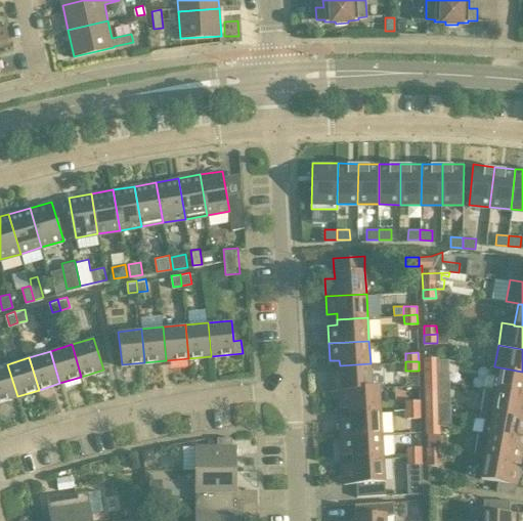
[(372,387),(371,363),(340,365),(340,372),(330,372),(331,390),(338,390),(338,389),(372,387)]
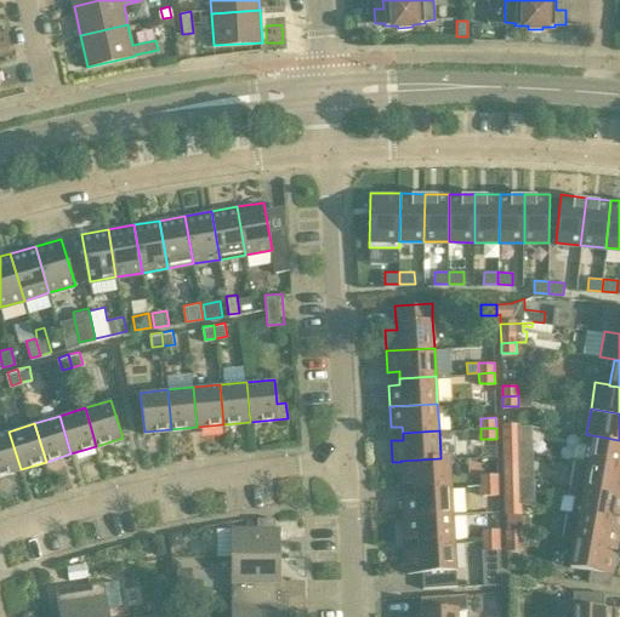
[(0,475),(21,469),(9,432),(0,433),(0,475)]
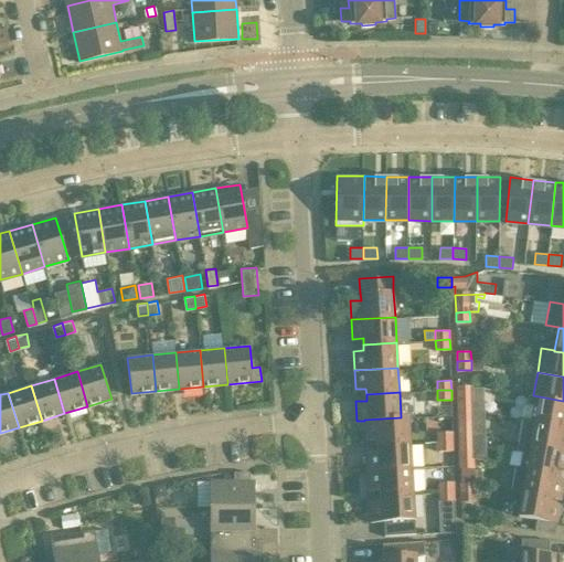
[(563,401),(533,395),(533,394),(529,394),(528,402),(533,403),(530,419),(530,420),(563,425),(563,401)]
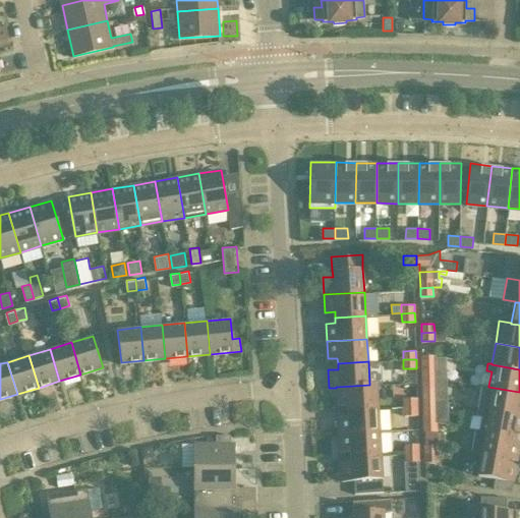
[(436,368),(422,369),(422,378),(436,378),(436,368)]
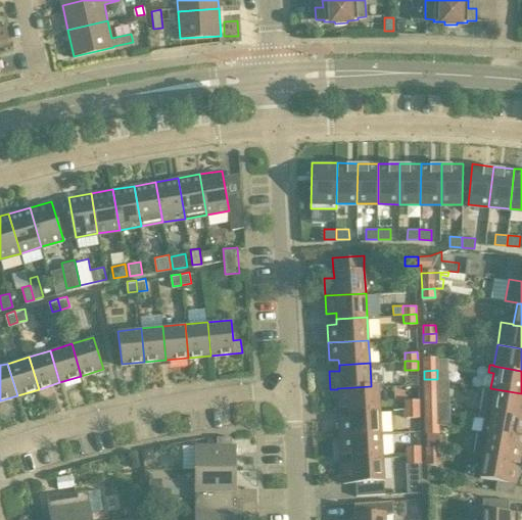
[(424,388),(437,387),(437,379),(424,379),(424,388)]
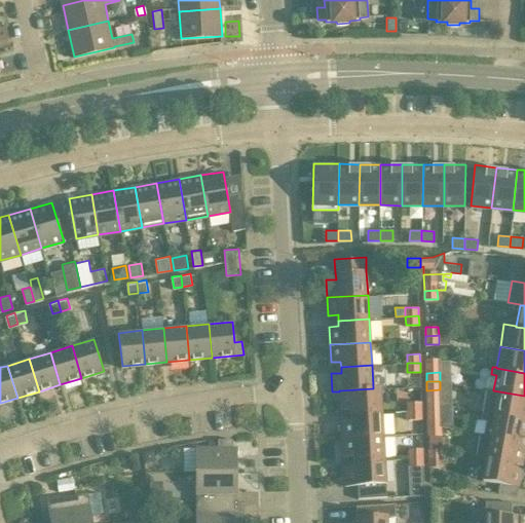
[(351,413),(382,412),(380,387),(373,388),(339,390),(339,391),(340,408),(350,408),(351,413)]
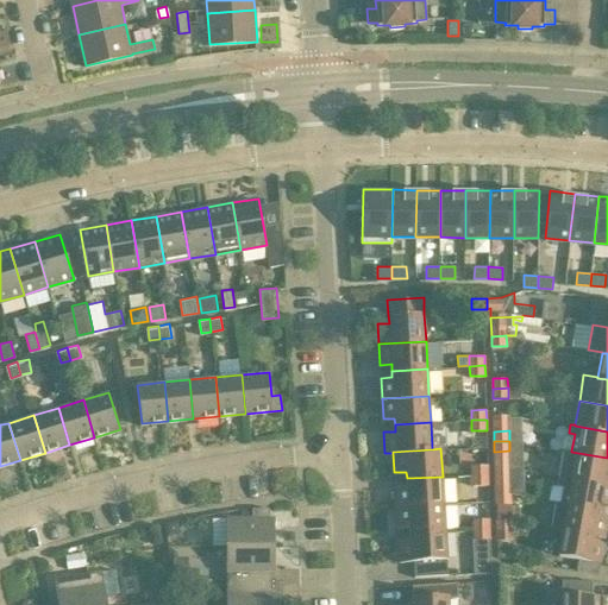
[(607,458),(571,452),(571,451),(564,449),(559,476),(607,484),(607,458)]
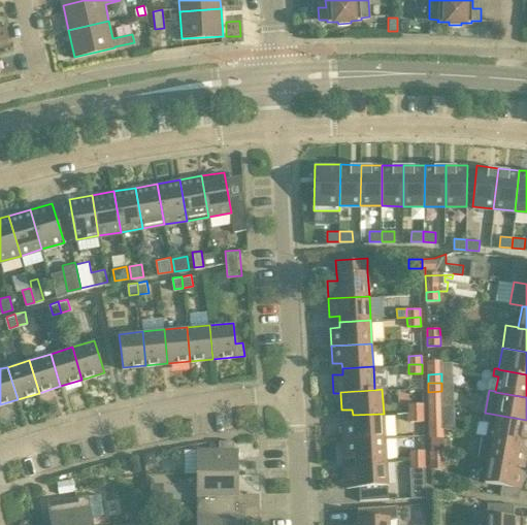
[(423,402),(409,402),(409,412),(423,412),(423,402)]
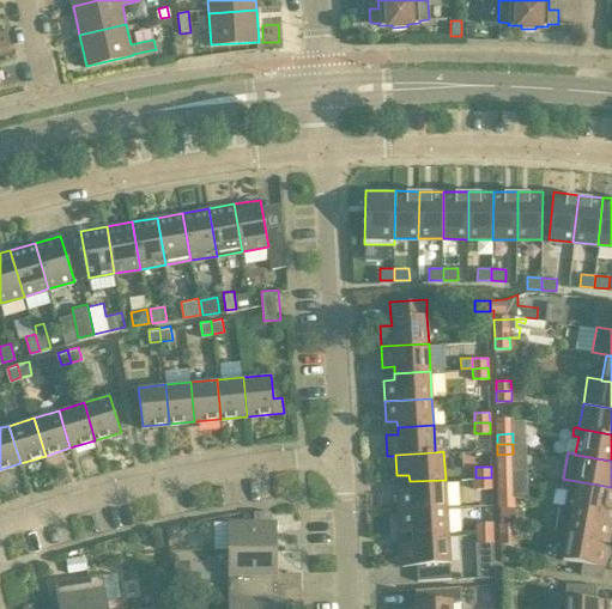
[(476,488),(491,487),(491,477),(476,477),(476,488)]
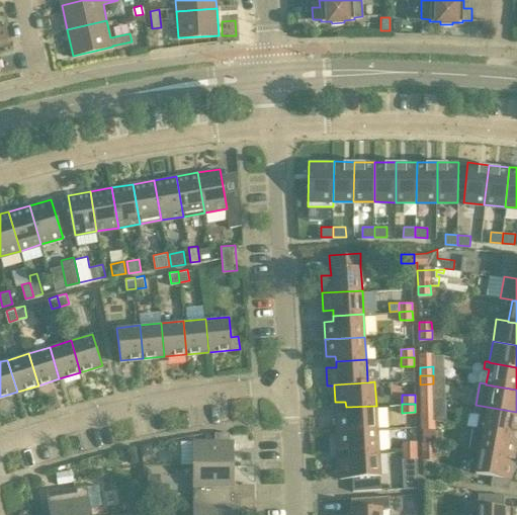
[(483,428),(512,433),(513,427),(516,428),(516,412),(476,405),(475,412),(480,413),(477,427),(484,428),(483,428)]
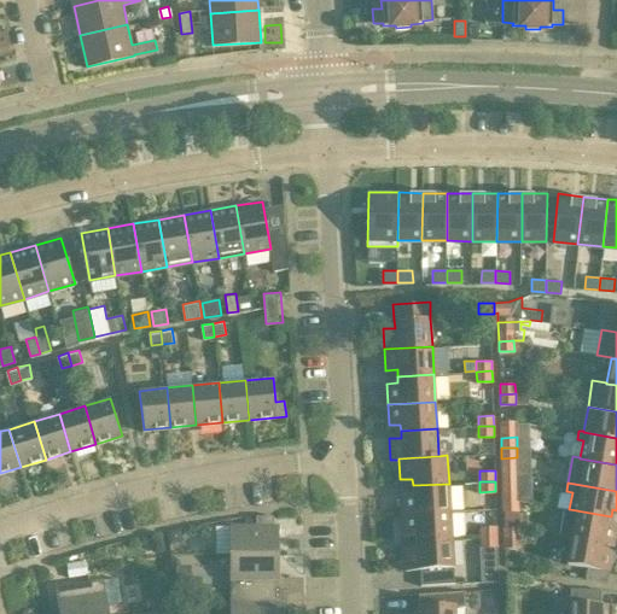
[(402,514),(450,510),(449,484),(413,485),(413,492),(401,493),(402,514)]
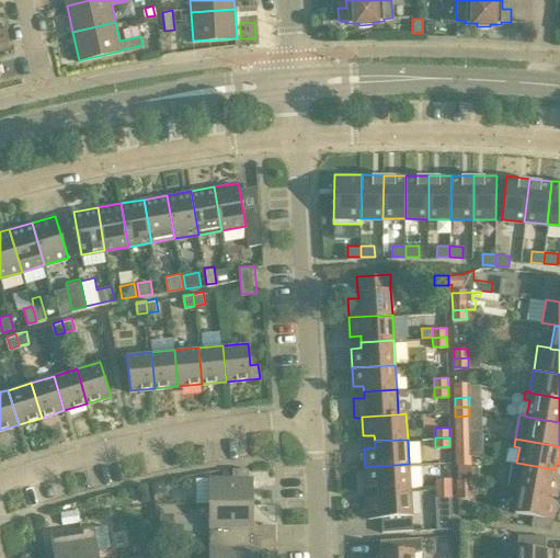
[(470,445),(456,446),(456,455),(470,455),(470,445)]
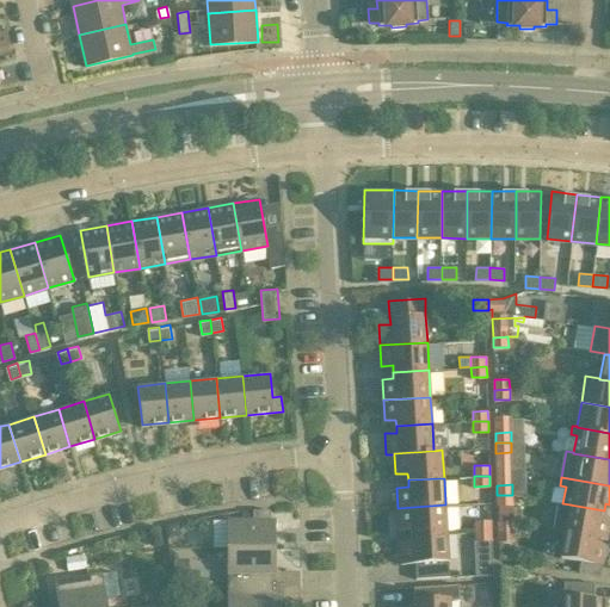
[(498,506),(512,505),(512,495),(497,495),(498,506)]
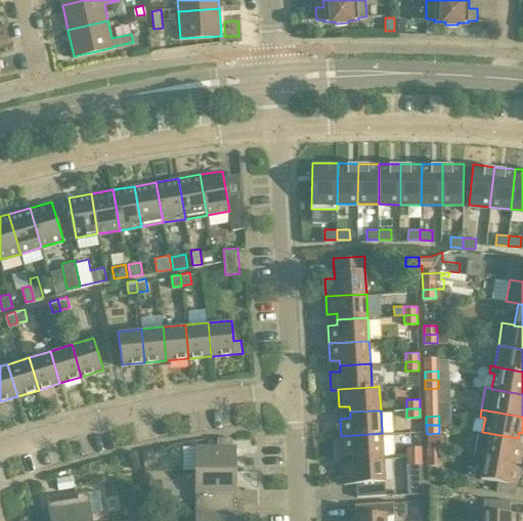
[(352,459),(383,457),(382,433),(341,436),(342,453),(352,452),(352,459)]
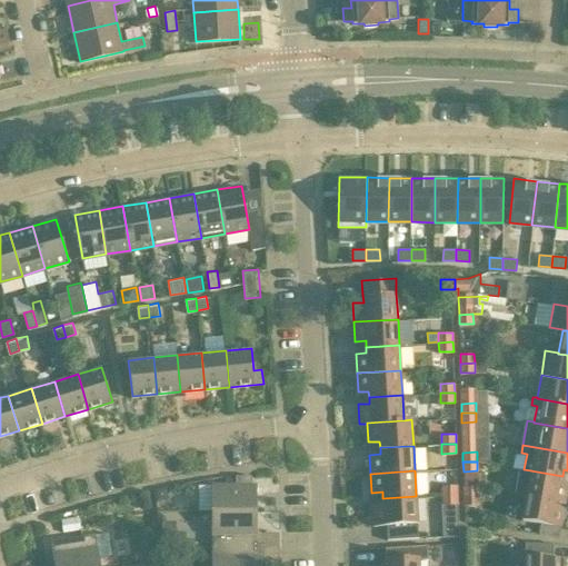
[(527,495),(558,500),(565,502),(567,490),(567,485),(561,484),(562,476),(530,470),(527,495)]
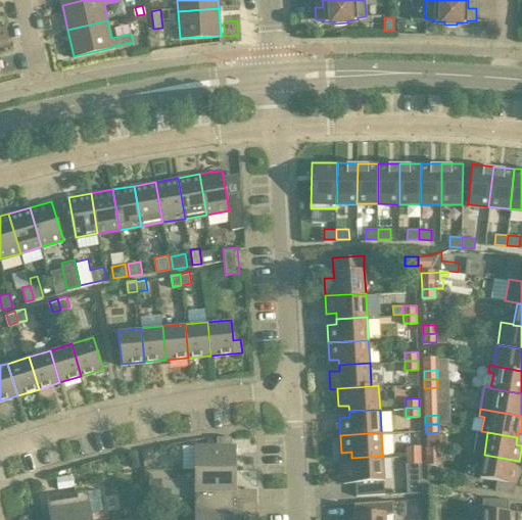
[(217,436),(217,444),(195,444),(195,477),(236,477),(236,444),(231,444),(231,436),(217,436)]
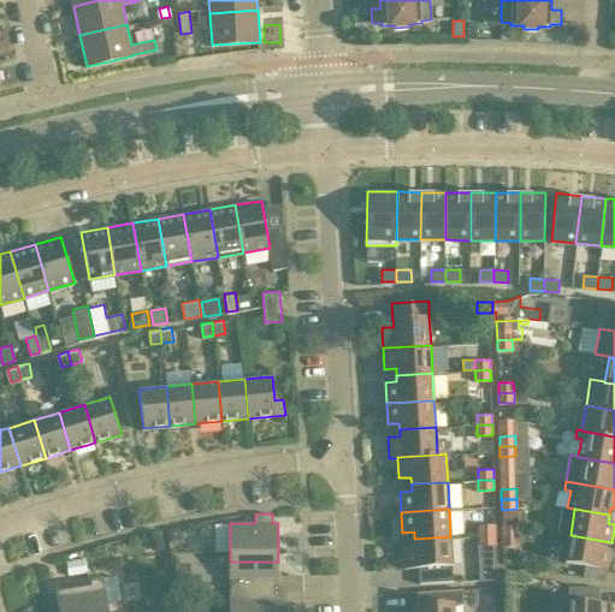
[(495,524),(479,524),(479,535),(495,534),(495,524)]
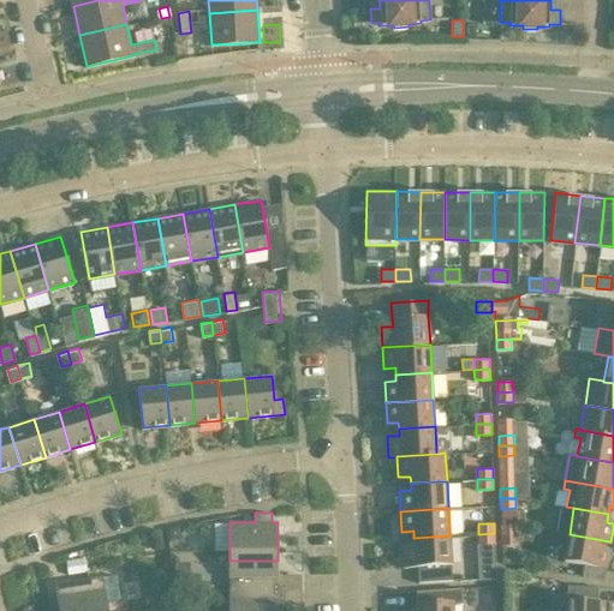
[(519,544),(518,523),(500,523),(501,544),(519,544)]
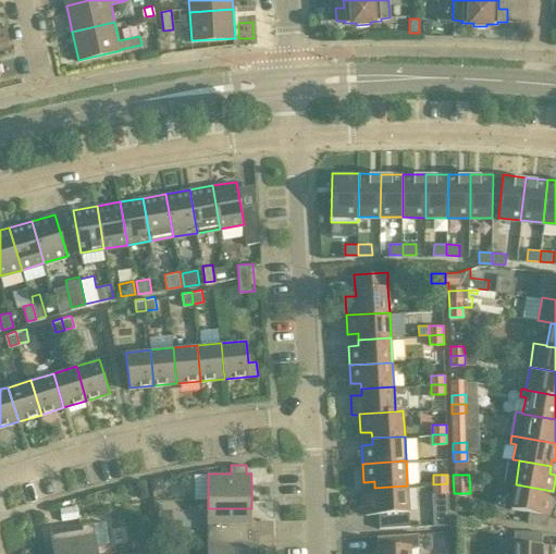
[(434,493),(448,493),(447,483),(433,484),(434,493)]
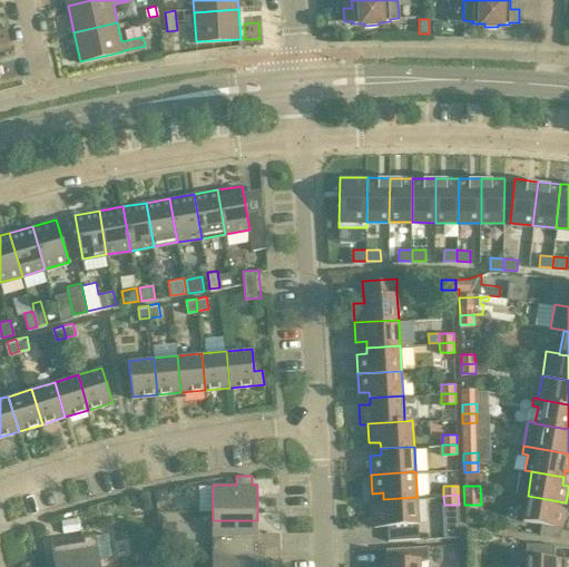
[(559,501),(528,496),(523,520),(561,527),(565,509),(558,508),(559,501)]
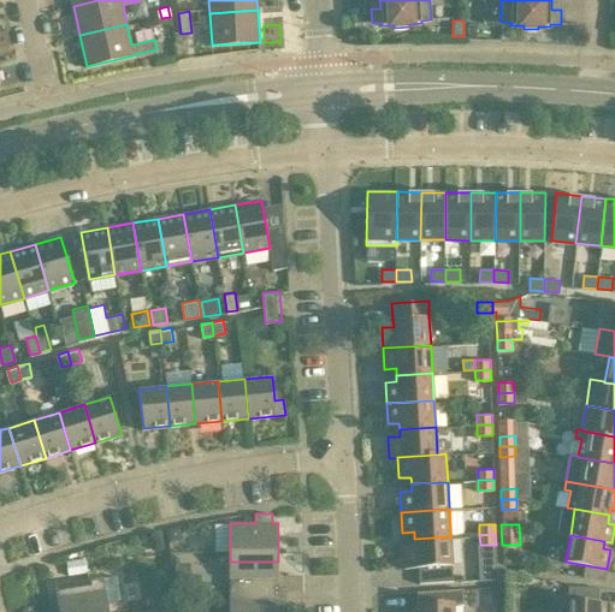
[(454,580),(453,565),(450,536),(414,539),(415,546),(403,546),(404,568),(420,566),(420,582),(454,580)]
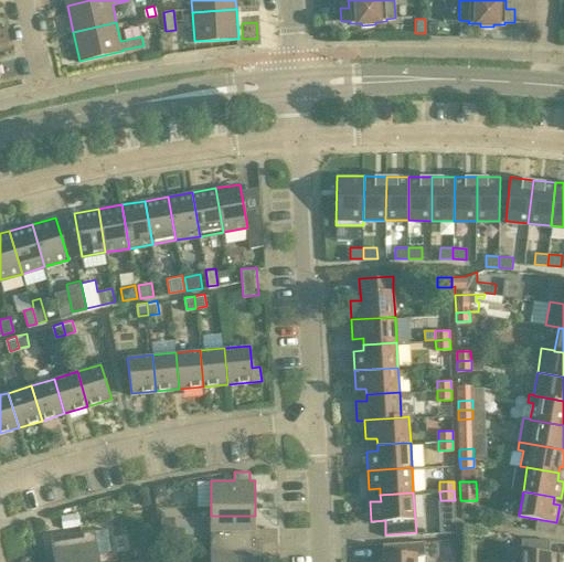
[(59,528),(76,525),(74,512),(57,515),(59,528)]
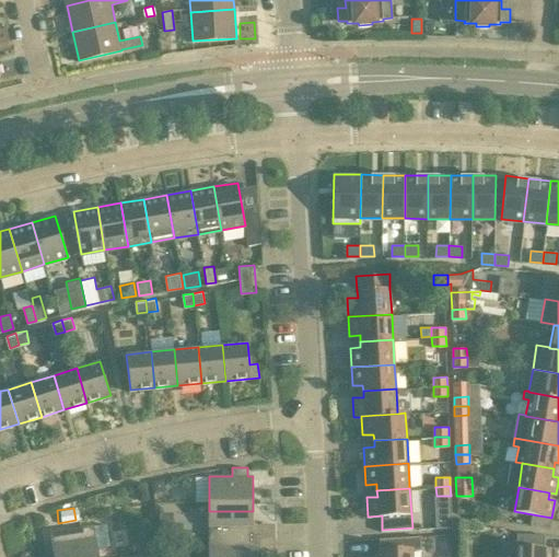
[(209,546),(253,546),(253,511),(209,511),(209,546)]
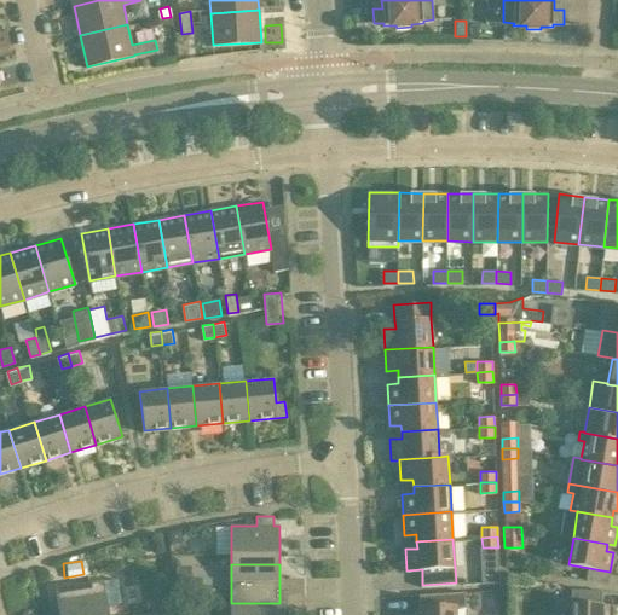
[(498,581),(498,566),(497,566),(485,567),(483,567),(483,582),(498,581)]
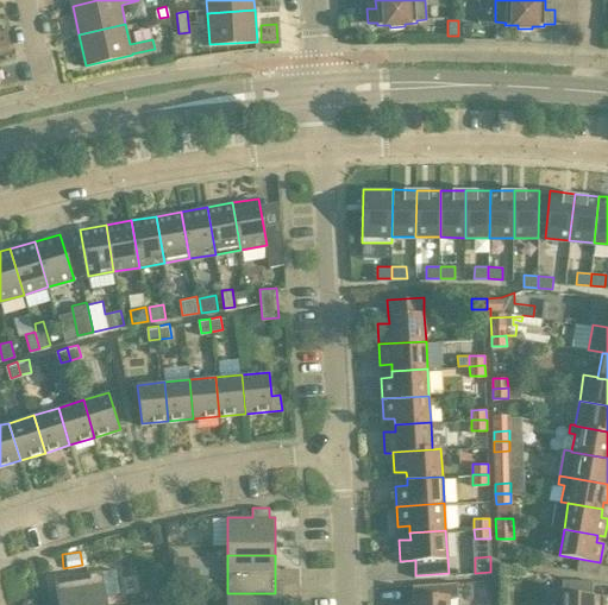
[(58,604),(107,604),(102,569),(55,577),(58,604)]
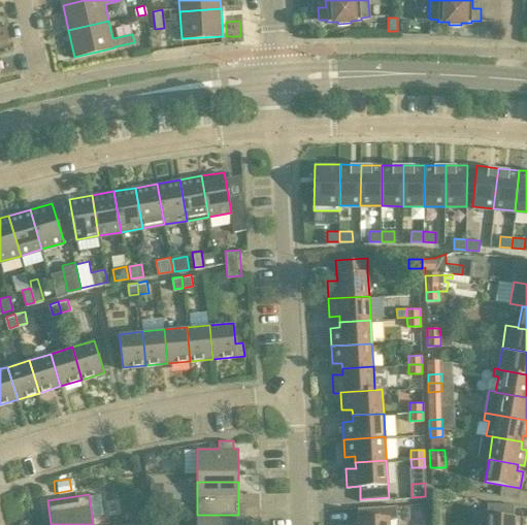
[(486,524),(522,524),(523,517),(513,516),(514,503),(487,502),(486,524)]
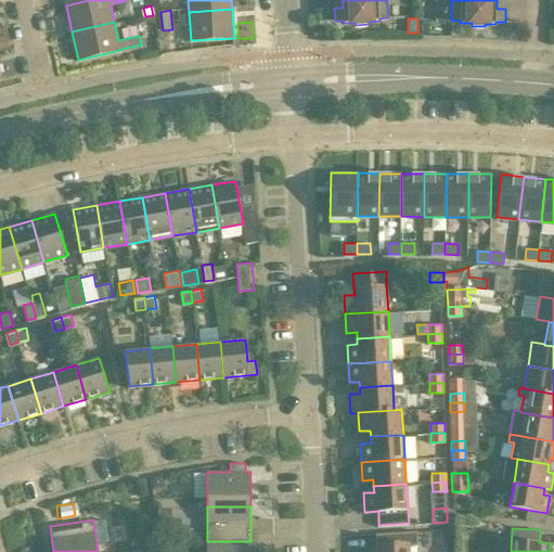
[(376,531),(376,543),(376,551),(365,551),(409,551),(409,544),(419,544),(417,530),(376,531)]
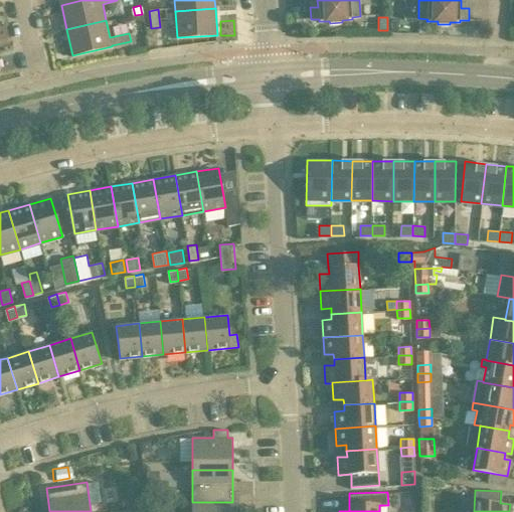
[(109,501),(111,510),(120,508),(118,499),(109,501)]
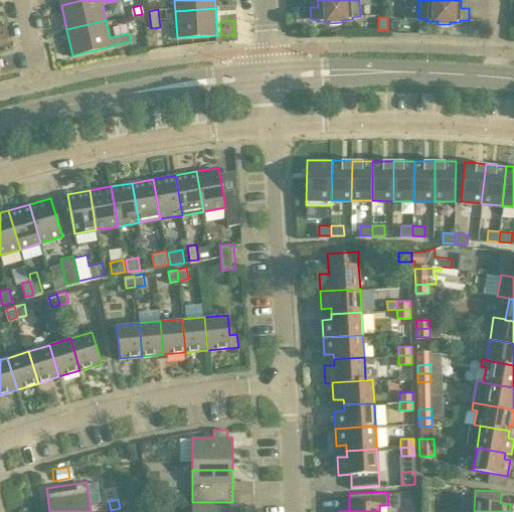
[(191,511),(231,511),(232,502),(192,502),(191,511)]
